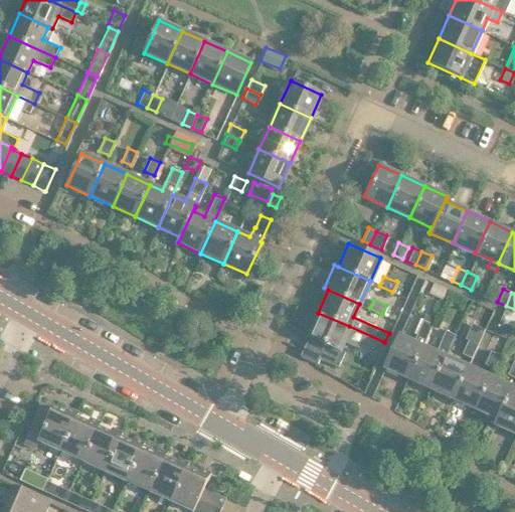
[(343,351),(339,349),(349,326),(318,313),(307,336),(308,336),(299,355),(317,363),(319,358),(337,366),(343,351)]
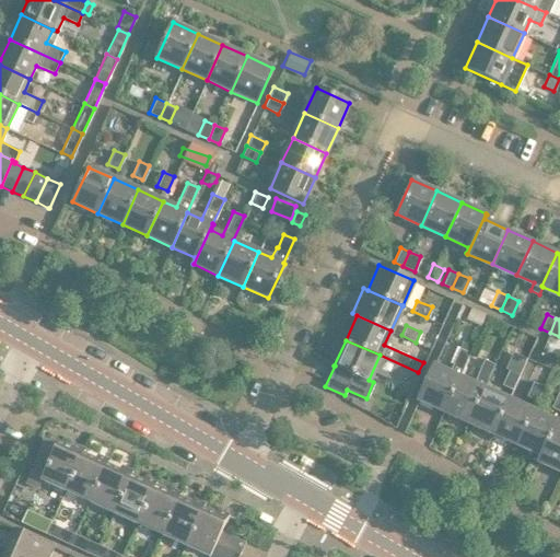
[(463,340),(459,347),(469,352),(473,345),(463,340)]
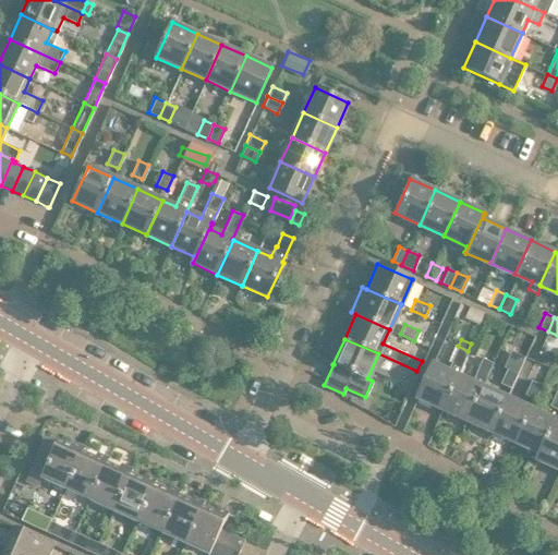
[(431,363),(415,397),(440,409),(456,374),(457,374),(468,351),(458,346),(447,370),(431,363)]
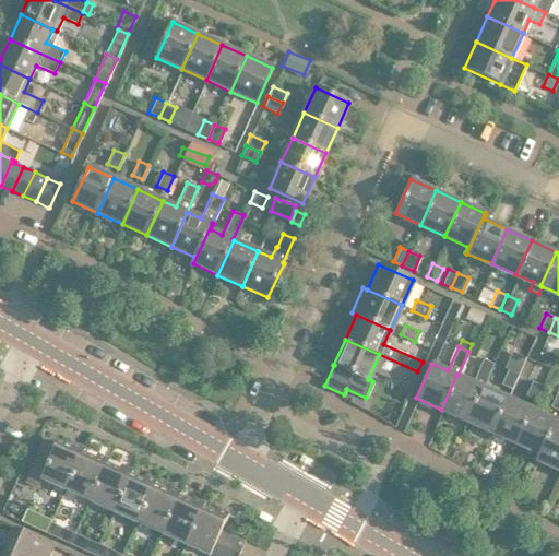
[(456,375),(441,410),(465,421),(482,386),(483,387),(494,362),(484,357),(472,381),(458,375),(456,375)]
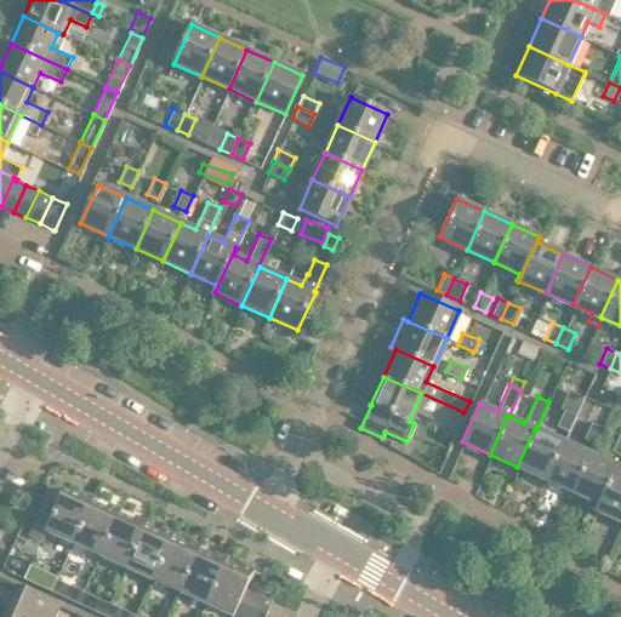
[(568,430),(575,415),(563,409),(556,426),(568,430)]
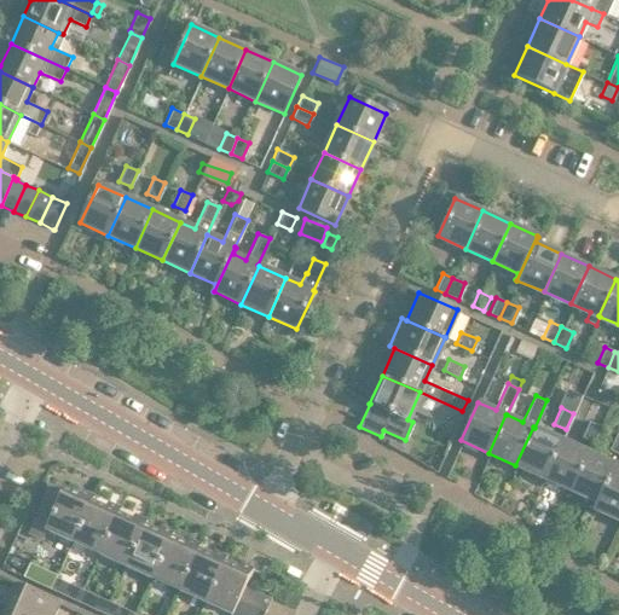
[(593,441),(600,425),(589,421),(582,436),(593,441)]
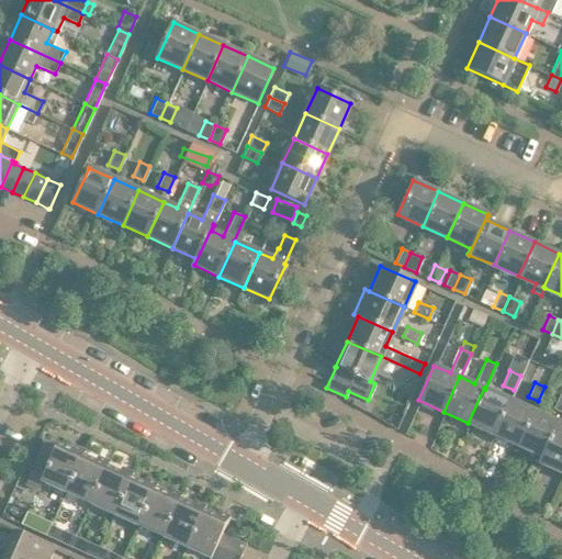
[(484,388),(468,423),(493,434),(508,399),(485,389),(484,388)]
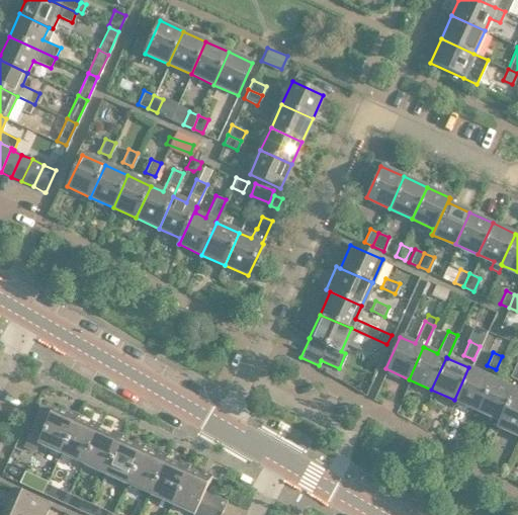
[(517,379),(517,363),(515,362),(509,375),(517,379)]
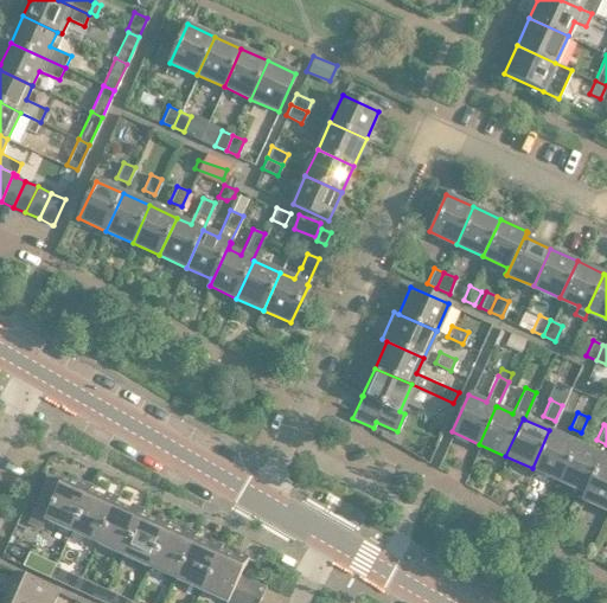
[(549,430),(532,468),(558,480),(576,443),(549,430)]
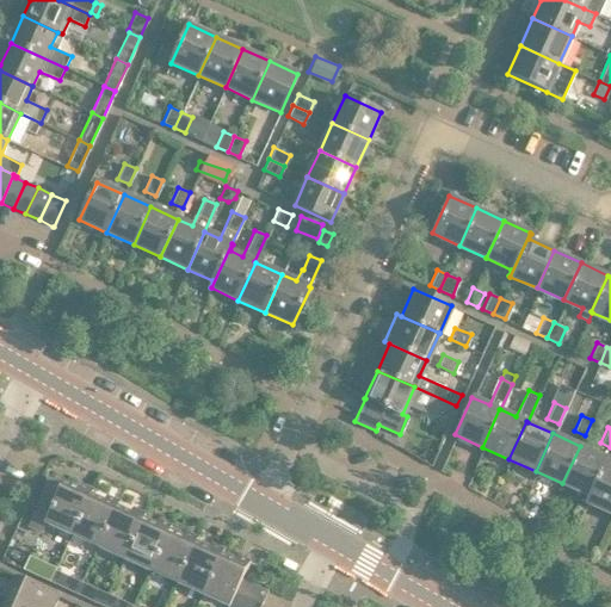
[(587,501),(603,465),(606,458),(580,446),(562,483),(586,494),(584,500),(587,501)]
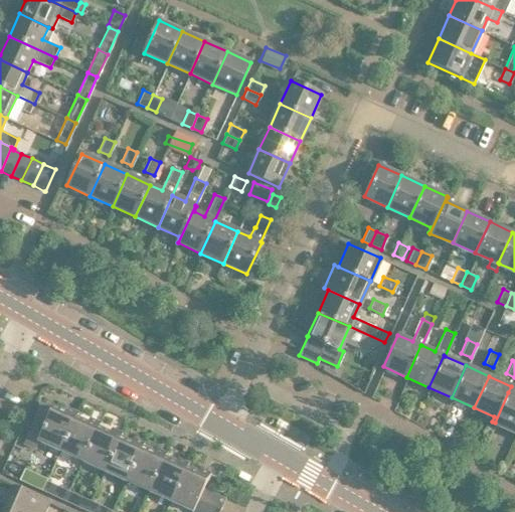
[(495,422),(514,432),(514,394),(508,392),(495,422)]
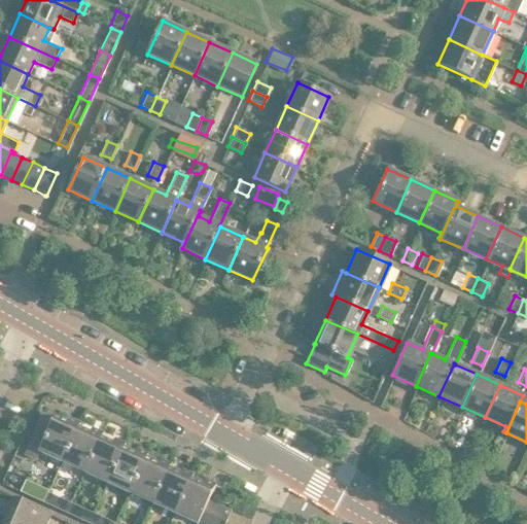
[(33,459),(37,450),(61,460),(77,426),(79,422),(68,417),(66,421),(54,416),(50,420),(40,416),(23,455),(33,459)]
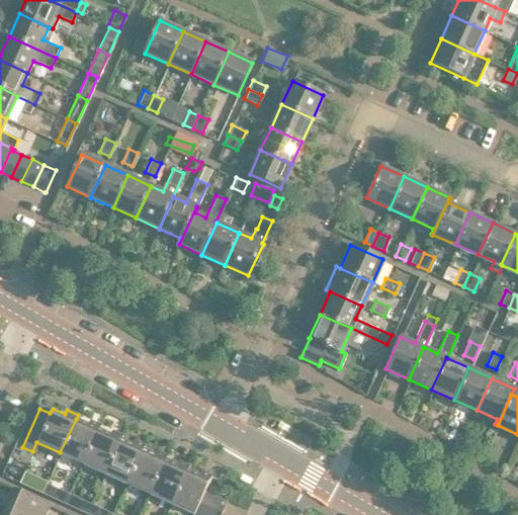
[(82,462),(97,429),(99,425),(89,420),(87,424),(76,419),(60,452),(82,462)]
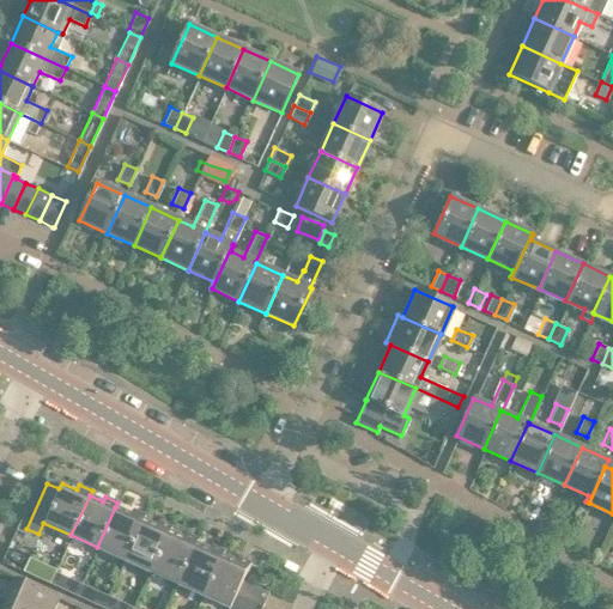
[(129,513),(115,507),(97,547),(123,559),(141,519),(144,515),(132,509),(129,513)]
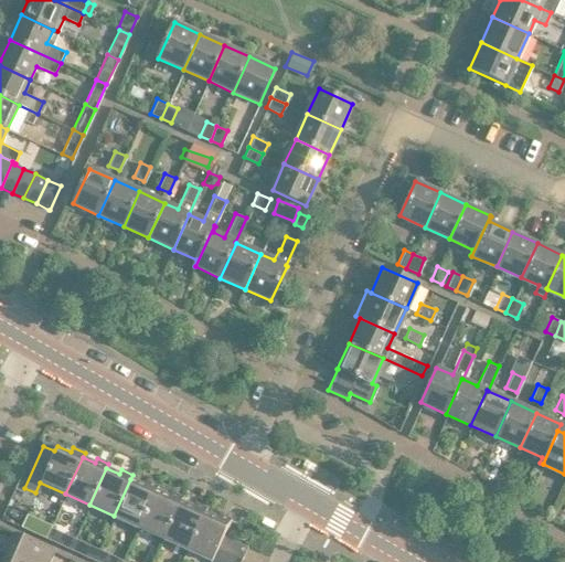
[(138,527),(155,490),(157,486),(146,480),(144,485),(130,479),(114,516),(138,527)]
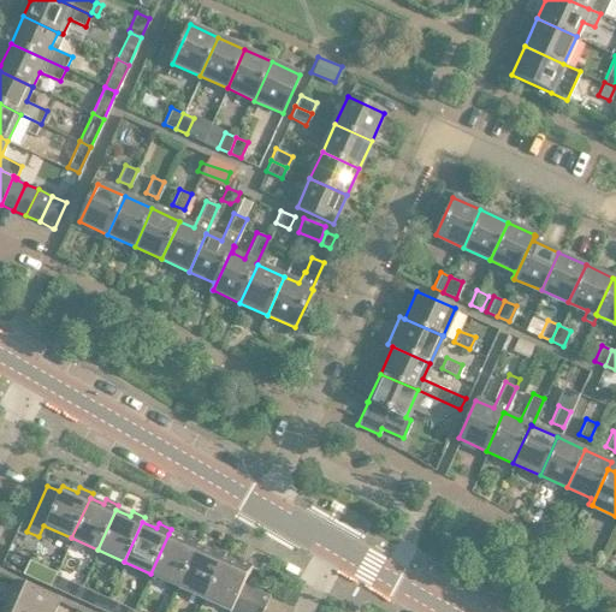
[(183,540),(169,534),(150,574),(177,586),(195,546),(197,541),(185,535),(183,540)]
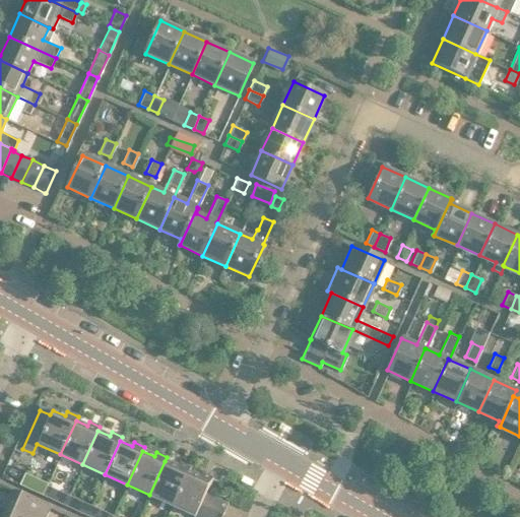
[(172,505),(187,471),(189,467),(179,462),(177,466),(165,461),(149,495),(172,505)]
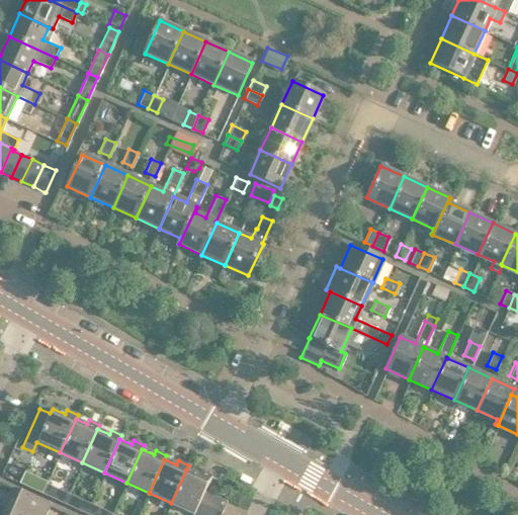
[(24,469),(18,482),(40,492),(46,483),(48,480),(24,469)]
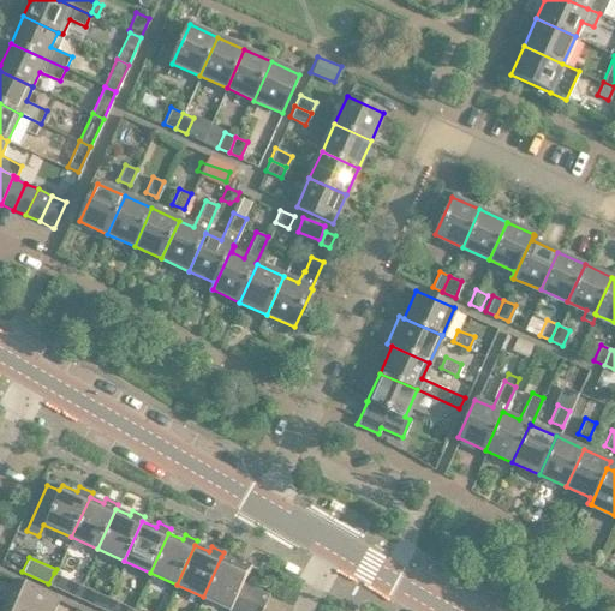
[(230,609),(231,607),(237,594),(243,581),(250,564),(238,558),(236,563),(221,557),(203,597),(228,609),(230,609)]
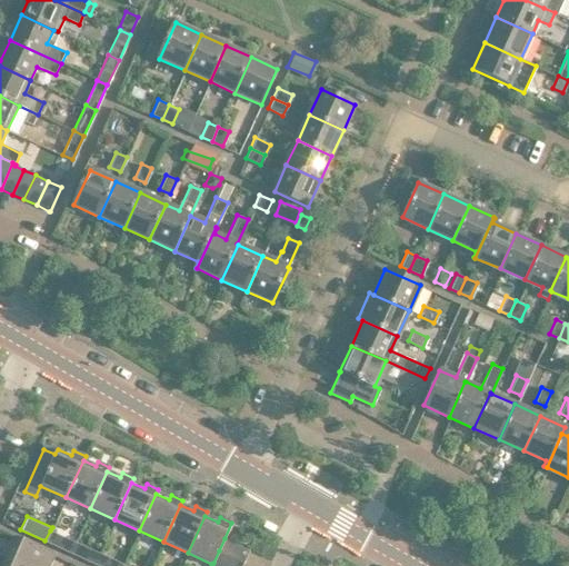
[(45,540),(70,553),(76,542),(50,530),(45,540)]
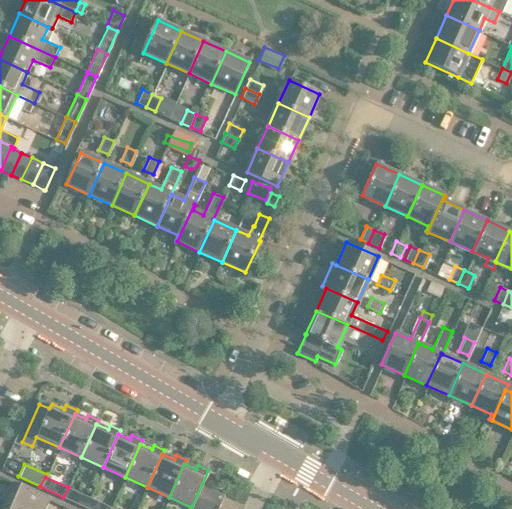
[(5,506),(10,508),(44,508),(49,499),(11,481),(6,492),(10,494),(5,506)]
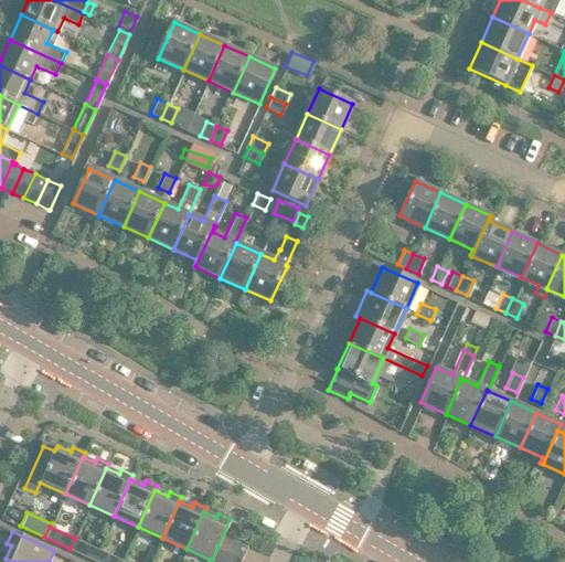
[(217,547),(242,557),(247,545),(223,534),(217,547)]
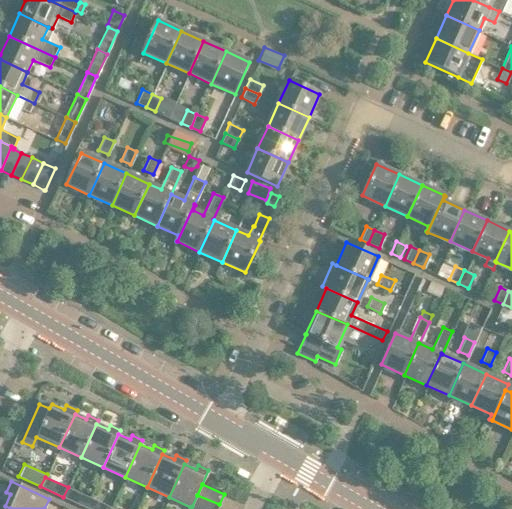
[(68,487),(63,497),(85,507),(90,497),(68,487)]
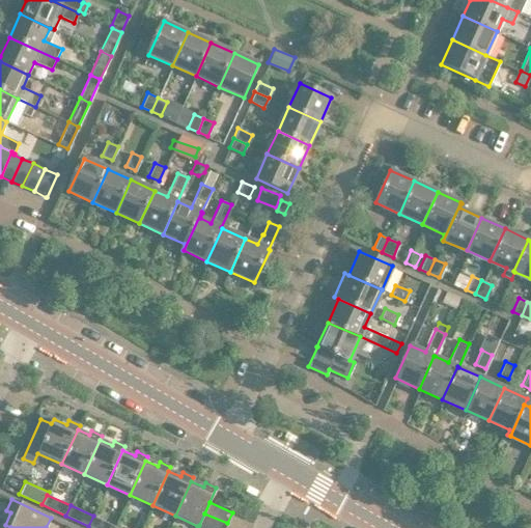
[(224,527),(227,523),(204,513),(199,525),(205,527),(224,527)]
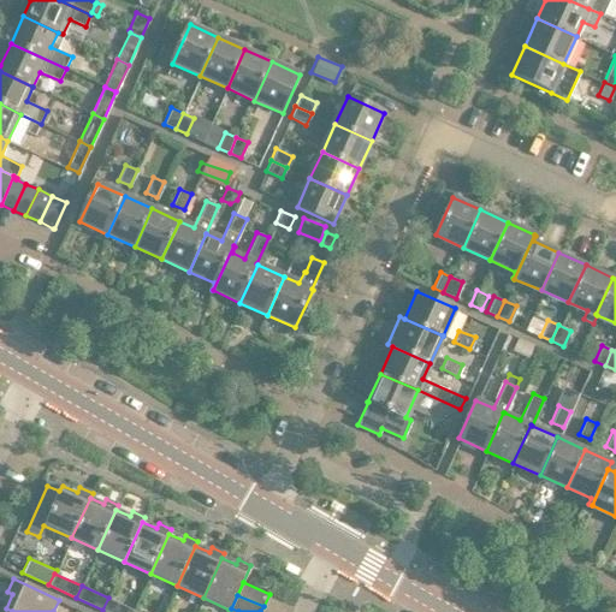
[(102,610),(107,611),(132,611),(135,610),(108,598),(102,610)]
